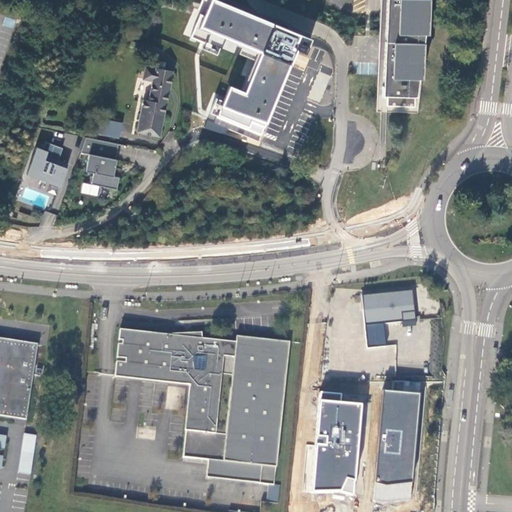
[(214,124),(259,147),(280,95),(298,53),(308,57),(312,44),(204,0),(201,0),(196,10),(194,8),(182,35),(202,44),(200,49),(219,57),(222,49),(253,61),(241,90),(230,86),(224,101),(217,98),(211,114),(217,118),(214,124)]
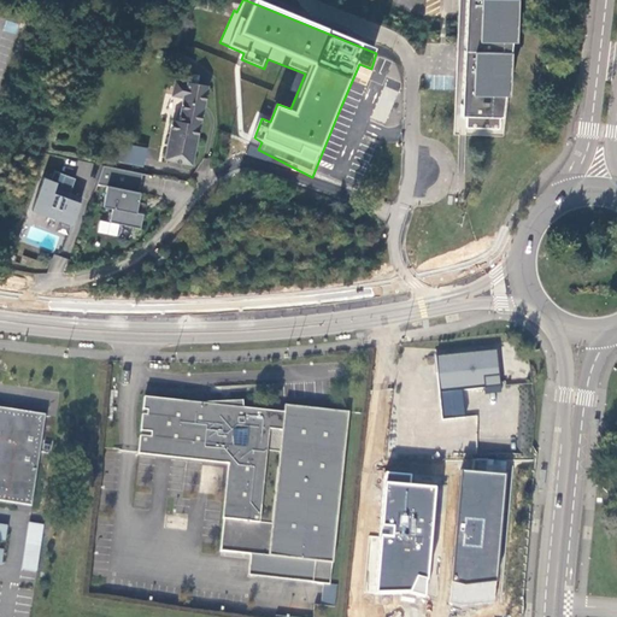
[(458,0),(458,33),(460,34),(464,34),(462,103),(460,116),(462,116),(462,115),(466,115),(466,127),(500,128),(500,116),(501,116),(505,94),(509,94),(510,51),(511,40),(516,40),(516,0),(458,0)]
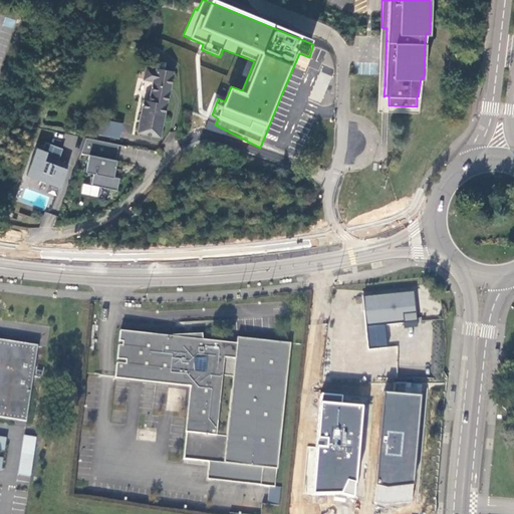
[(144,101),(138,133),(161,138),(168,103),(175,66),(159,62),(158,69),(156,69),(156,70),(147,68),(145,78),(154,80),(149,101),(146,101),(144,101)]
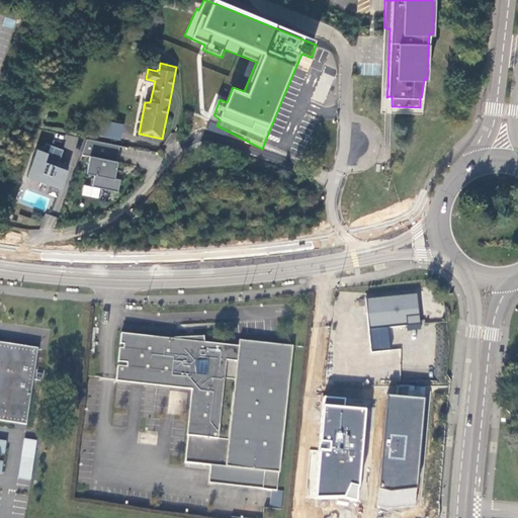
[(98,137),(121,140),(123,123),(100,121),(98,137)]
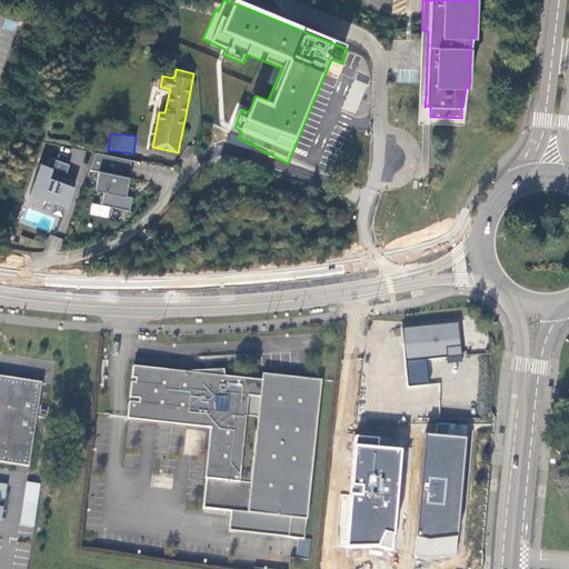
[(85,163),(83,149),(71,149),(71,163),(85,163)]
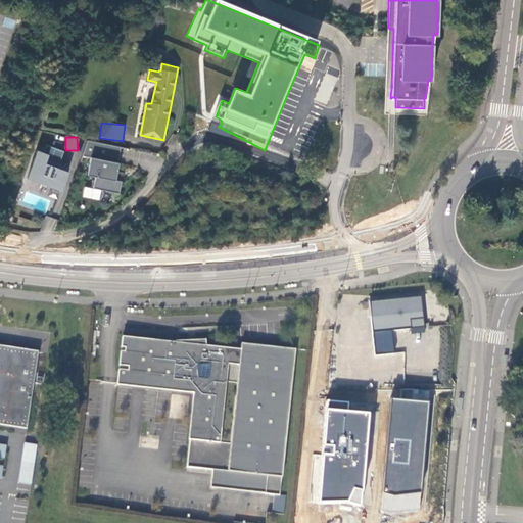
[(93,189),(120,194),(122,182),(115,181),(120,163),(117,163),(121,148),(88,141),(83,156),(91,158),(87,176),(96,178),(93,189)]
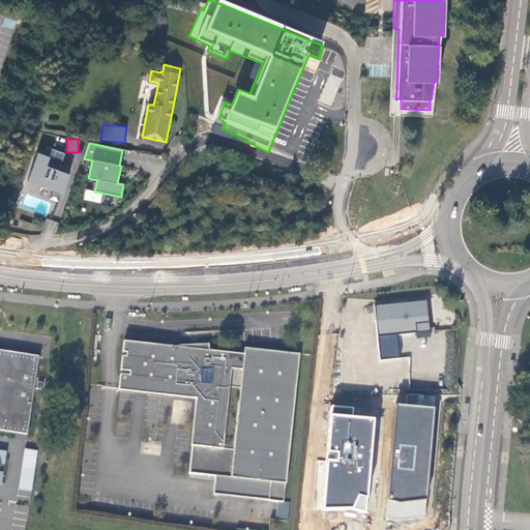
[(48,148),(45,156),(38,154),(28,182),(40,186),(41,183),(52,186),(51,190),(63,195),(69,175),(59,172),(65,154),(48,148)]
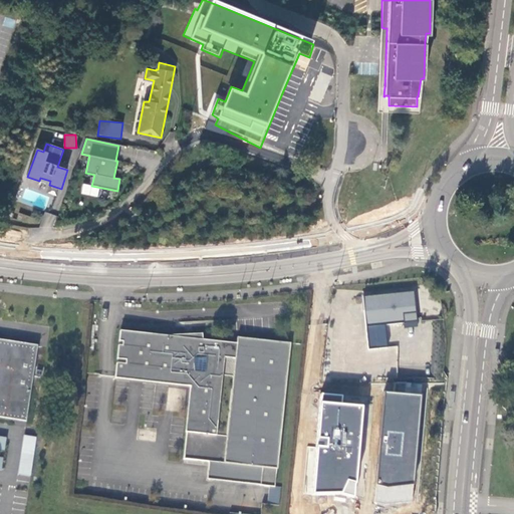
[(43,224),(53,226),(55,215),(46,213),(43,224)]
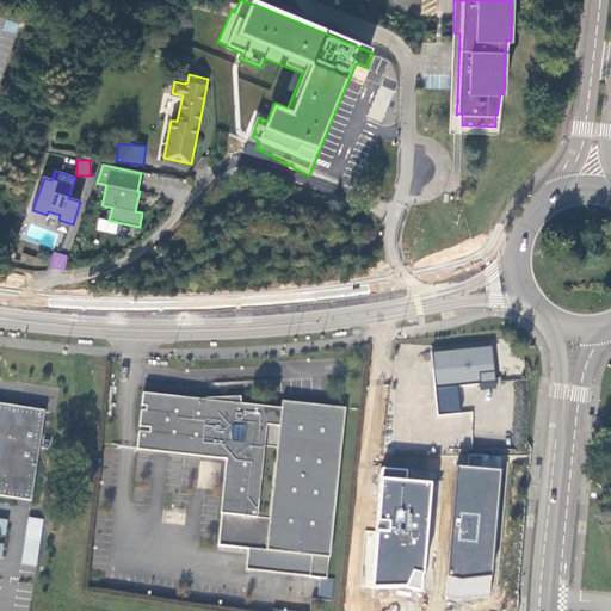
[(154,261),(159,266),(166,259),(162,254),(154,261)]
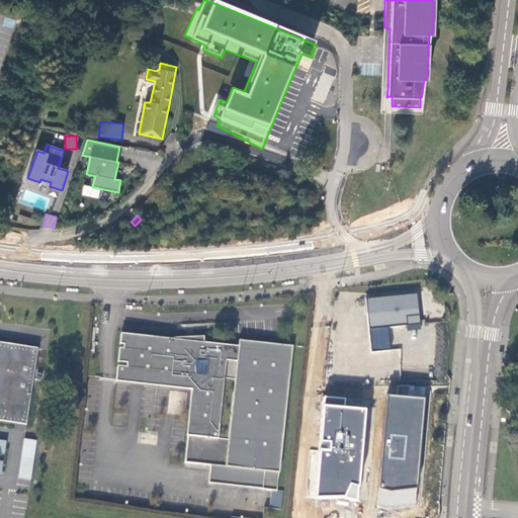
[(417,292),(366,298),(369,329),(407,325),(408,330),(421,329),(417,292)]
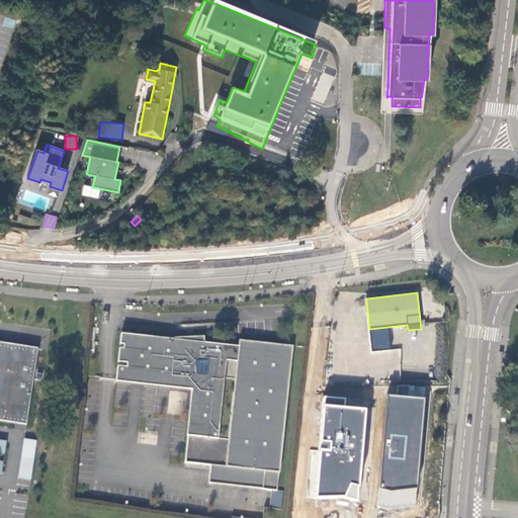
[(166,338),(120,333),(119,344),(123,344),(122,348),(119,348),(117,362),(126,362),(126,366),(117,365),(115,381),(191,390),(186,435),(188,435),(185,462),(210,465),(264,470),(263,489),(277,490),(292,345),(239,339),(238,345),(203,342),(203,336),(166,338)]
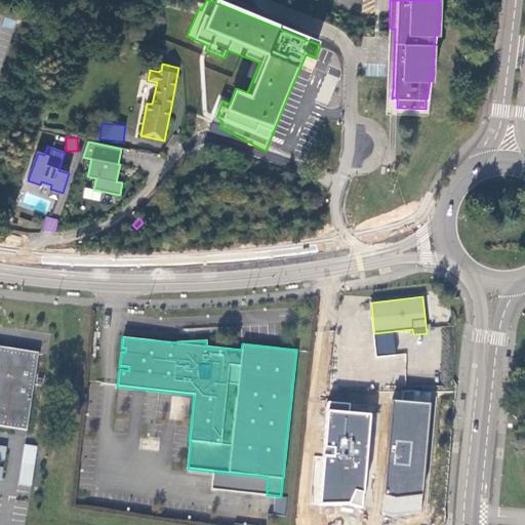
[(0,428),(26,432),(38,354),(0,348),(0,428)]
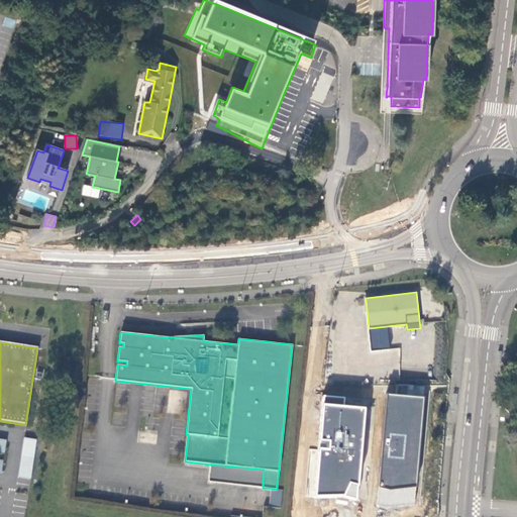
[(424,396),(387,393),(380,486),(378,504),(389,507),(414,503),(414,498),(424,396)]
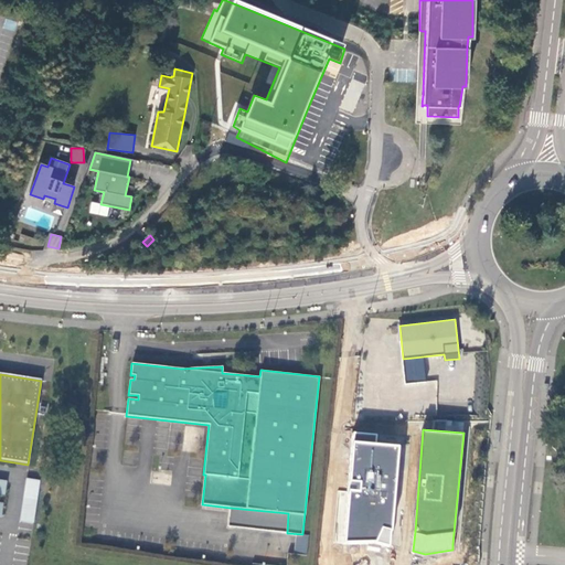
[(377,435),(352,434),(348,491),(338,490),(334,541),(349,543),(374,542),(388,545),(393,529),(401,445),(377,443),(377,435)]
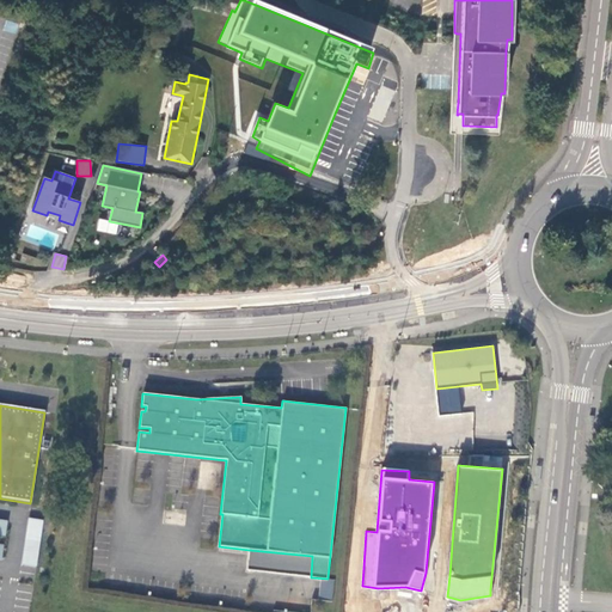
[(43,520),(31,518),(24,564),(36,567),(43,520)]
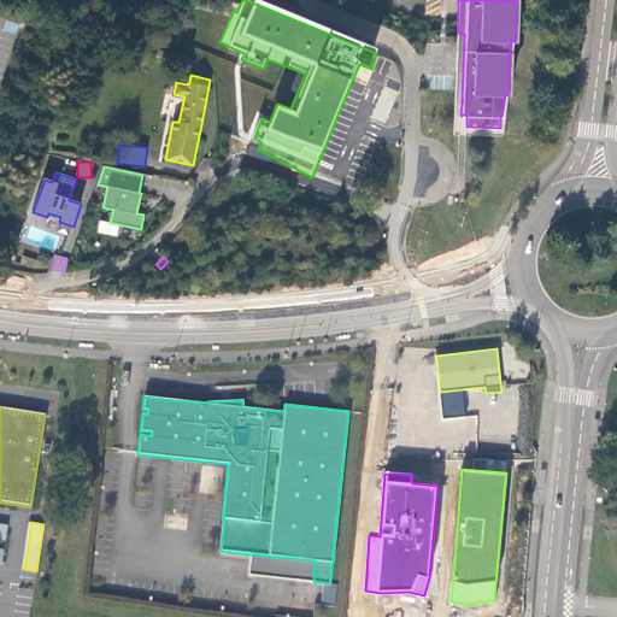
[(251,554),(248,575),(313,582),(315,560),(251,554)]
